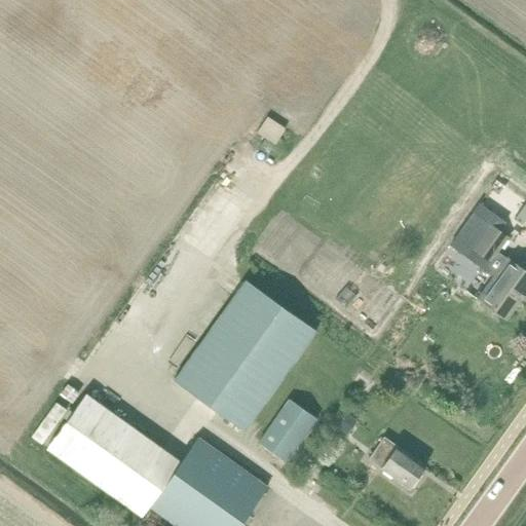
[(267,118),(256,134),(274,146),(285,129),(267,118)]
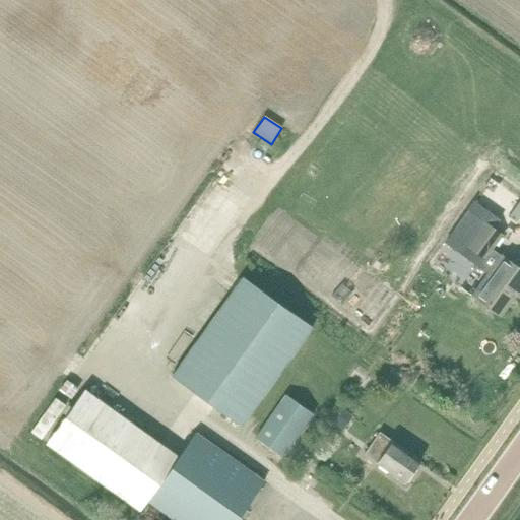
[(262,138),(256,147),(264,152),(270,144),(262,138)]
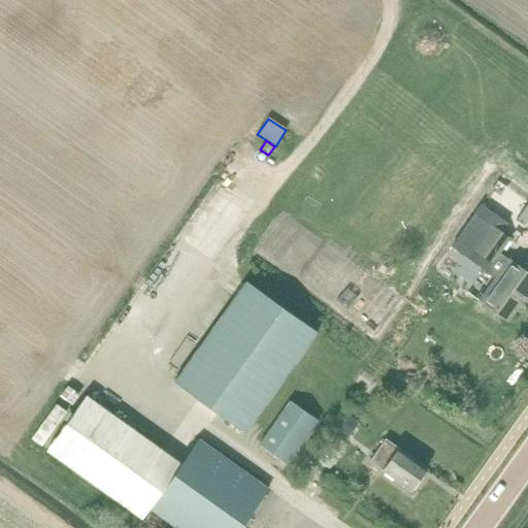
[(491,226),(473,250),(492,263),(498,255),(509,238),(491,226)]
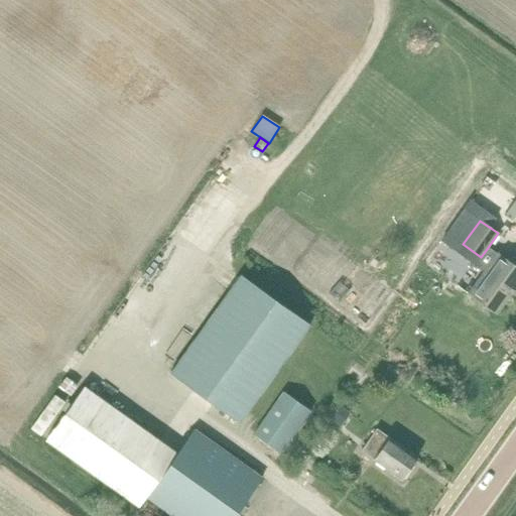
[(484,271),(467,294),(494,314),(509,294),(513,296),(515,291),(515,270),(496,255),(487,249),(481,257),(475,265),(484,271)]
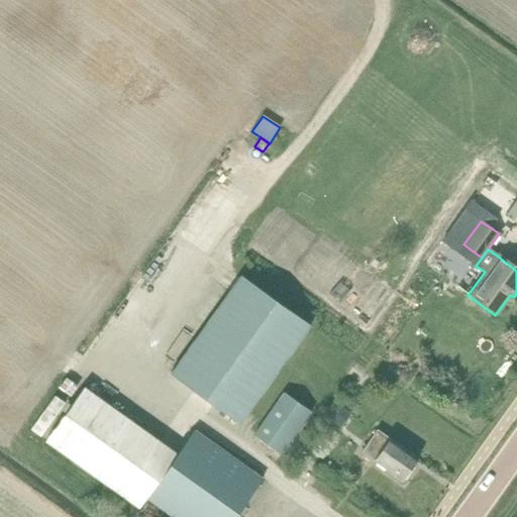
[(310,325),(241,276),(170,375),(239,424),(310,325)]
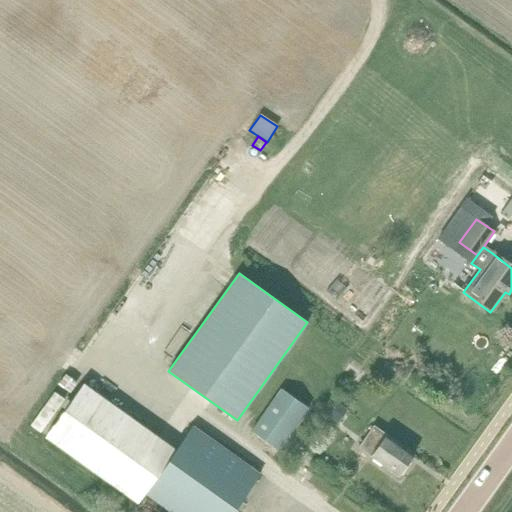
[(364,367),(350,376),(358,388),(371,378),(364,367)]
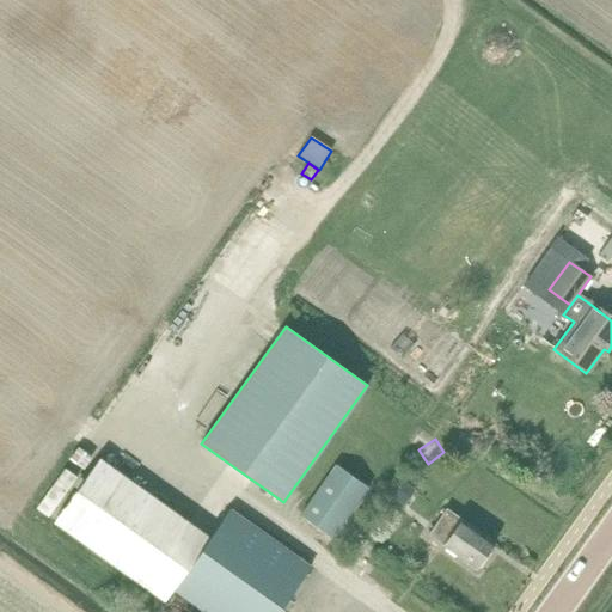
[(99,459),(54,524),(166,604),(175,592),(203,611),(279,611),(311,567),(231,510),(212,539),(99,459)]
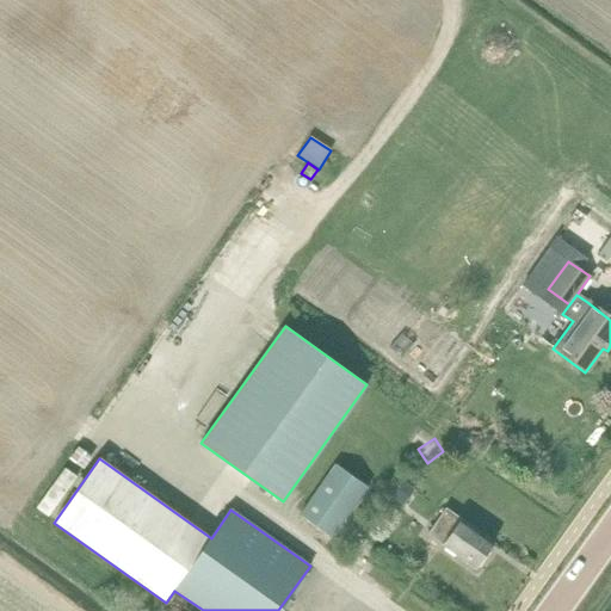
[(332,463),(296,513),(331,538),(368,486),(332,463)]
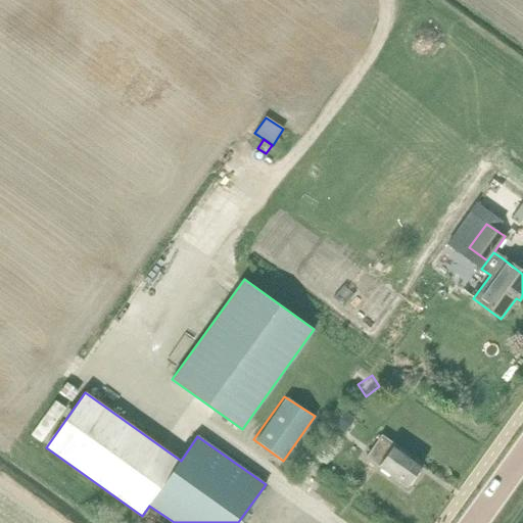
[(340,410),(332,422),(343,431),(352,419),(340,410)]
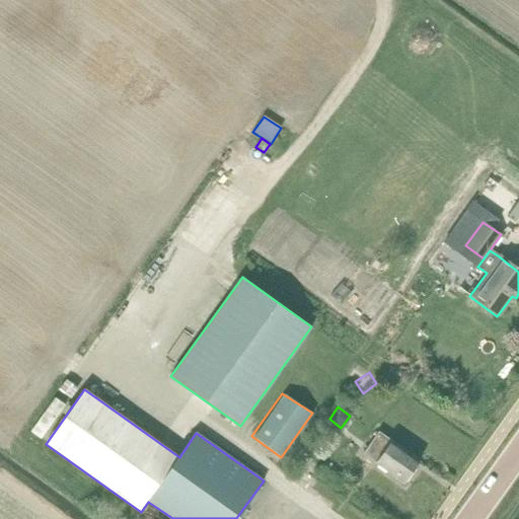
[(379,432),(362,456),(402,486),(421,461),(379,432)]
